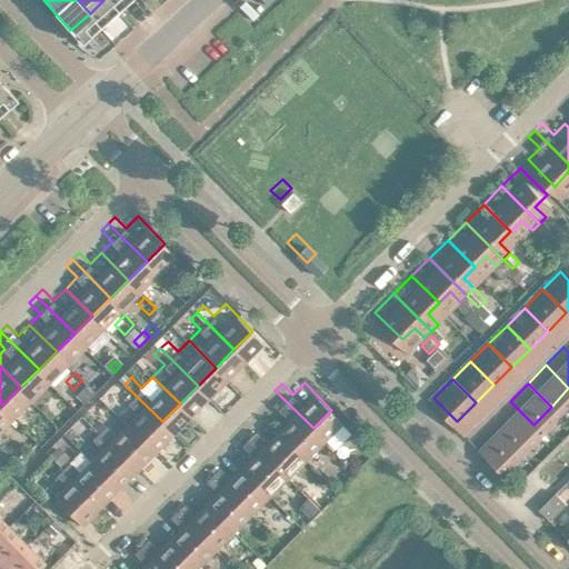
[(128,401),(117,412),(143,439),(162,421),(125,385),(118,391),(128,401)]
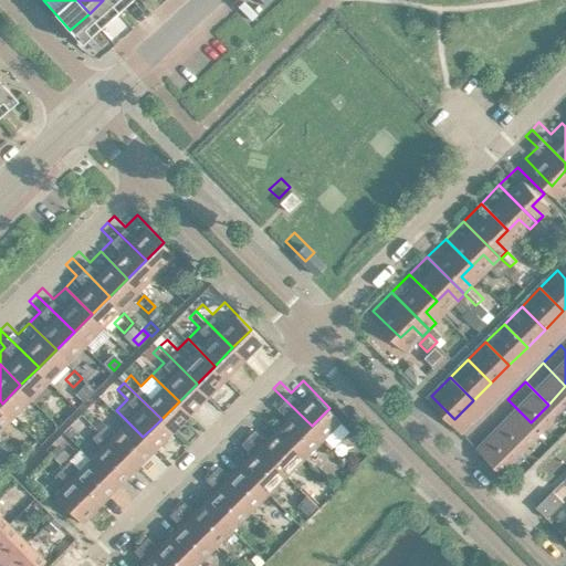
[(278,406),(266,417),(293,444),(312,426),(273,388),(266,395),(278,406)]
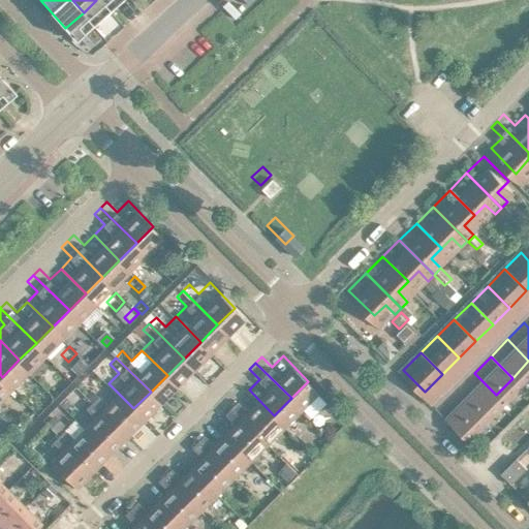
[(474,373),(458,390),(479,411),(496,395),(474,373)]
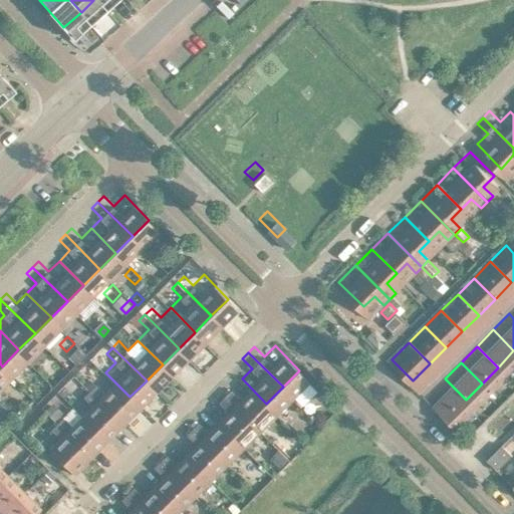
[(86,373),(80,379),(113,413),(130,397),(105,372),(95,382),(86,373)]
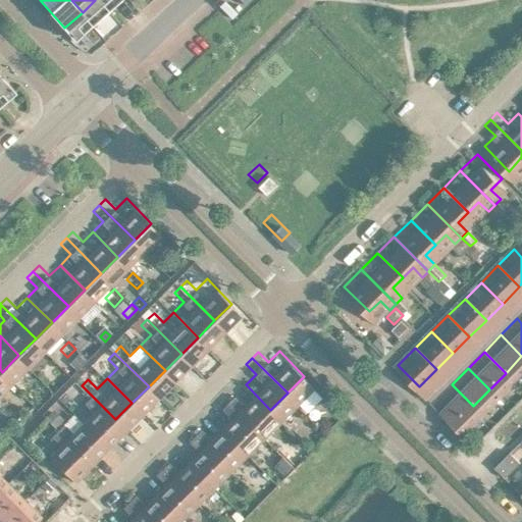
[(225,384),(219,390),(254,426),(270,410),(246,384),(236,395),(225,384)]
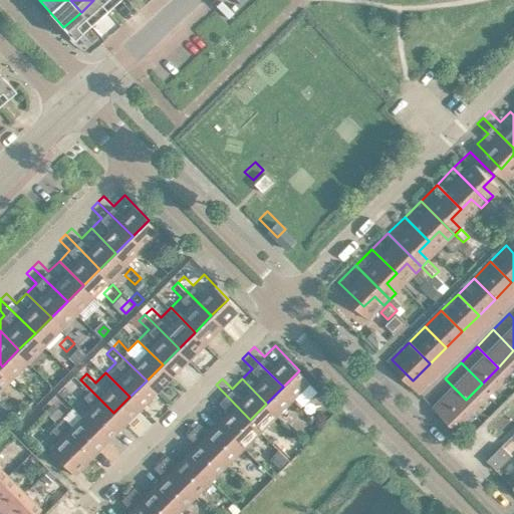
[(466,400),(445,378),(428,396),(449,417),(466,400)]
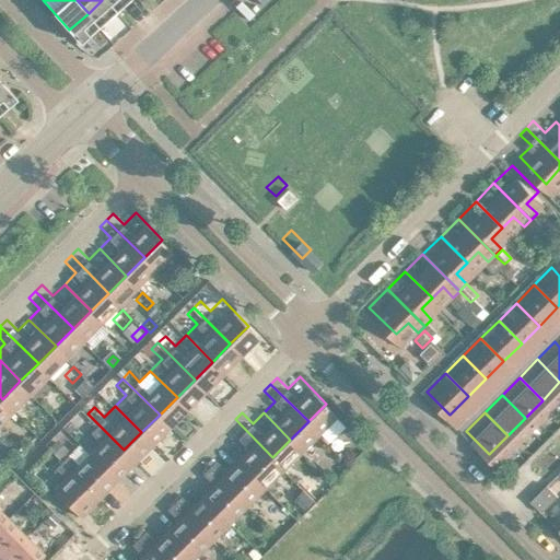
[(91,430),(80,441),(106,467),(124,450),(88,413),(81,420),(91,430)]
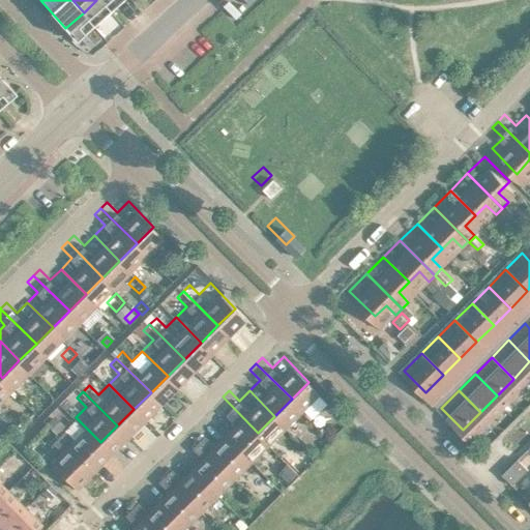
[(227,413),(216,424),(241,449),(258,433),(223,396),(216,403),(227,413)]
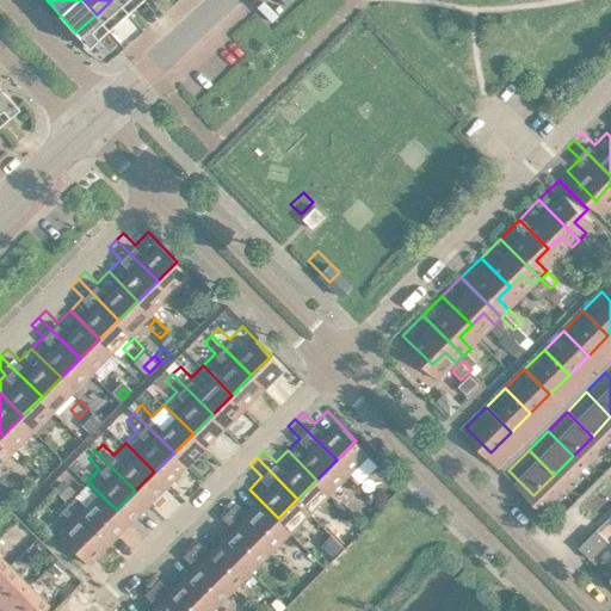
[(51,466),(43,474),(54,486),(63,476),(51,466)]
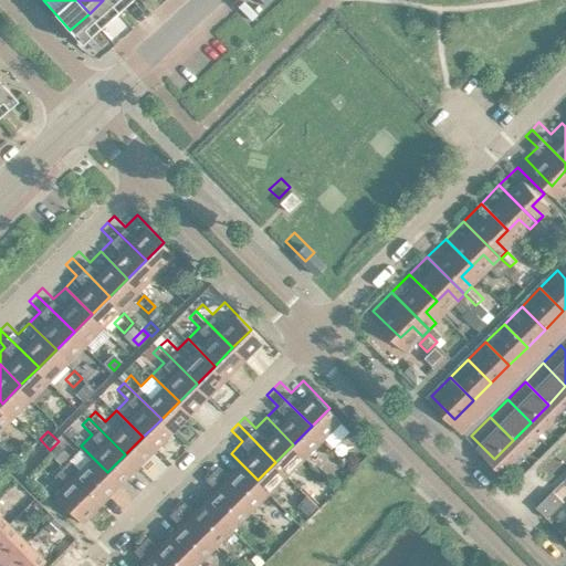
[(60,447),(52,453),(90,491),(107,472),(81,446),(70,457),(60,447)]
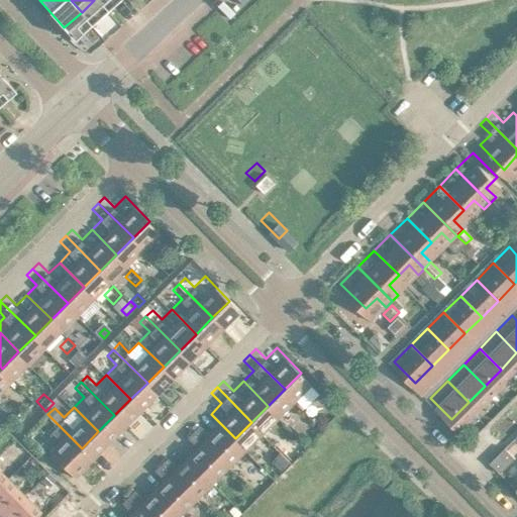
[(82,448),(47,414),(41,420),(52,429),(40,440),(65,464),(82,448)]
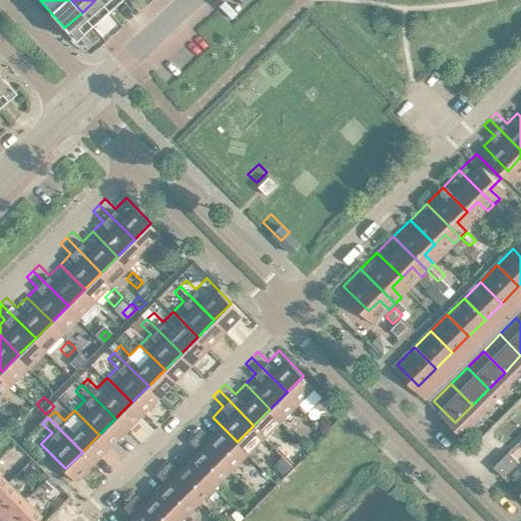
[(191,417),(185,423),(221,458),(237,442),(213,417),(203,427),(191,417)]
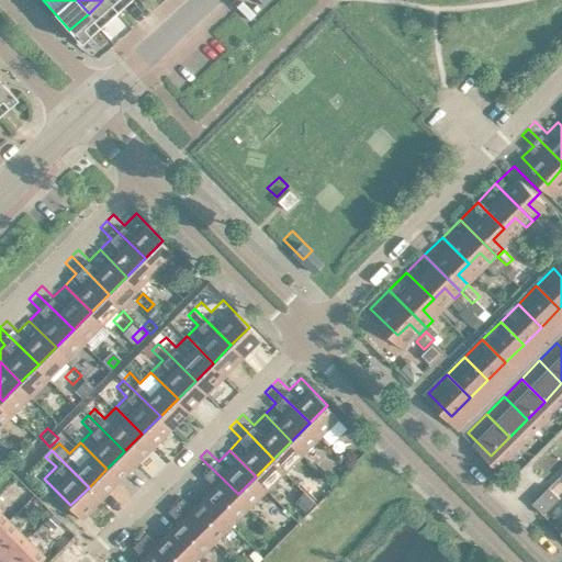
[(204,474),(193,485),(221,512),(238,494),(200,457),(193,463),(204,474)]
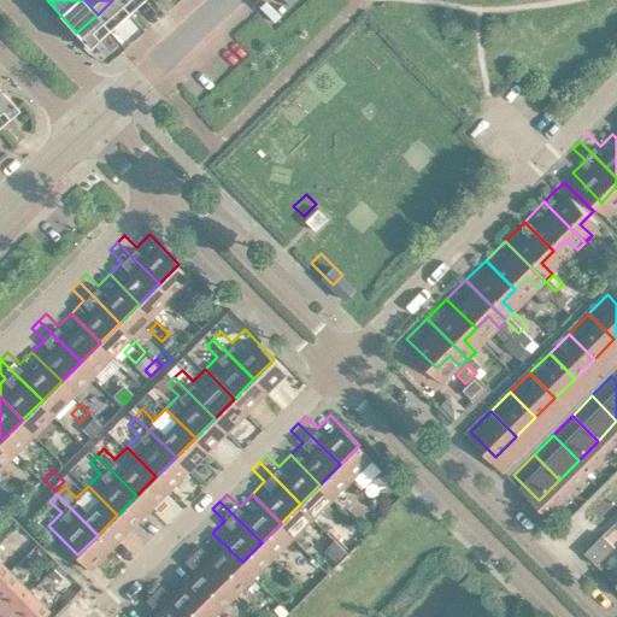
[(577,539),(588,550),(606,532),(595,521),(577,539)]
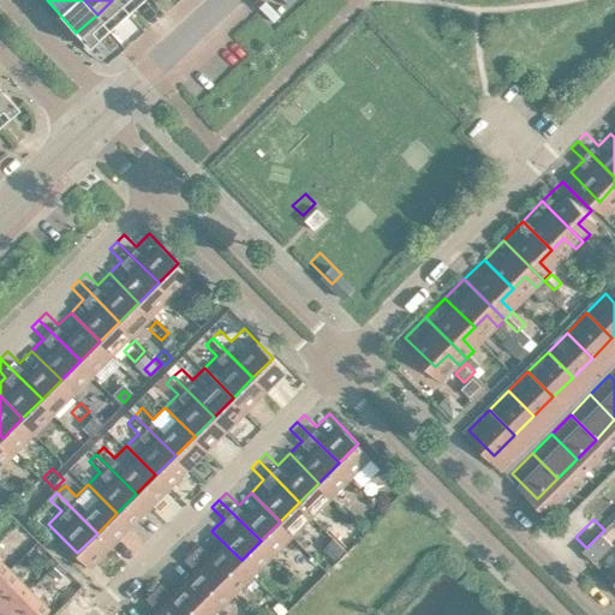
[(321,525),(311,535),(323,547),(333,536),(321,525)]
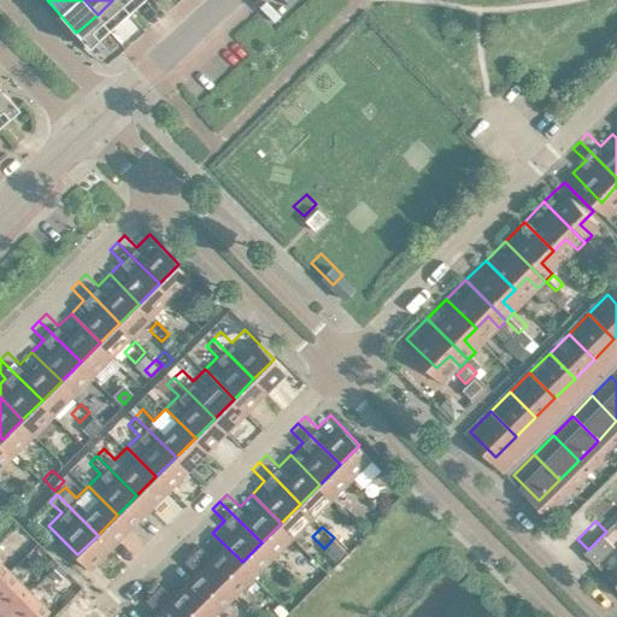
[(188,533),(181,540),(223,581),(242,562),(212,533),(200,545),(188,533)]
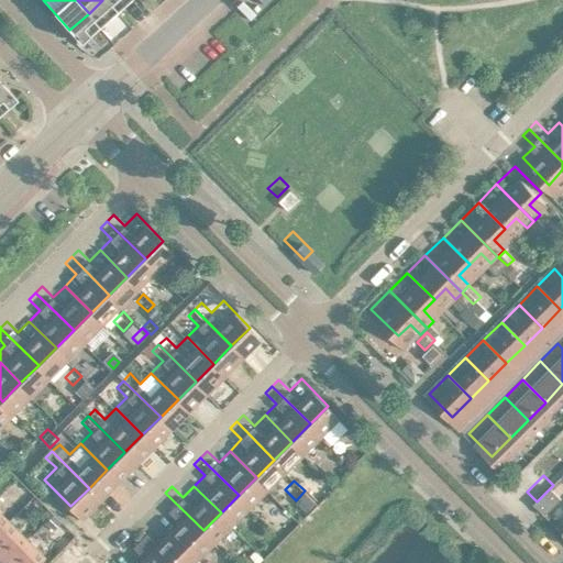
[(169,510),(158,521),(185,548),(203,530),(165,493),(158,499),(169,510)]
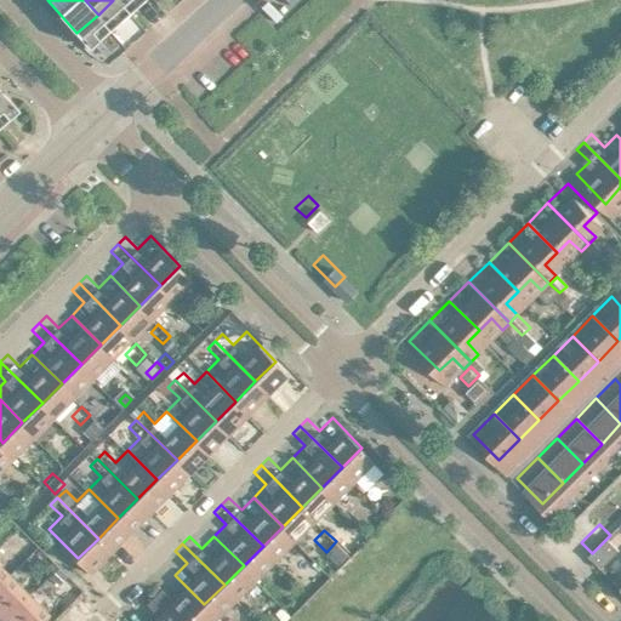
[(47,553),(39,562),(47,570),(56,562),(47,553)]
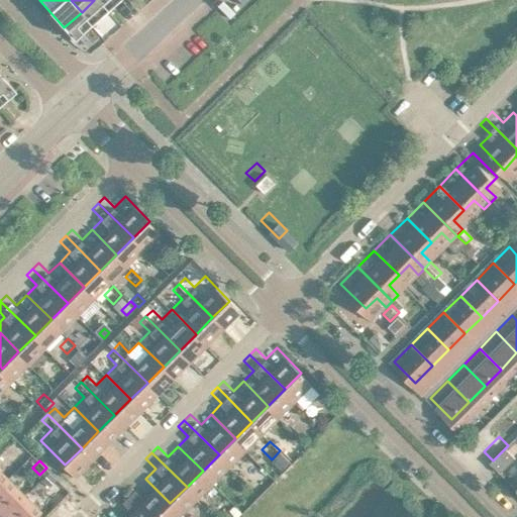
[(0,497),(14,484),(0,469),(0,497)]
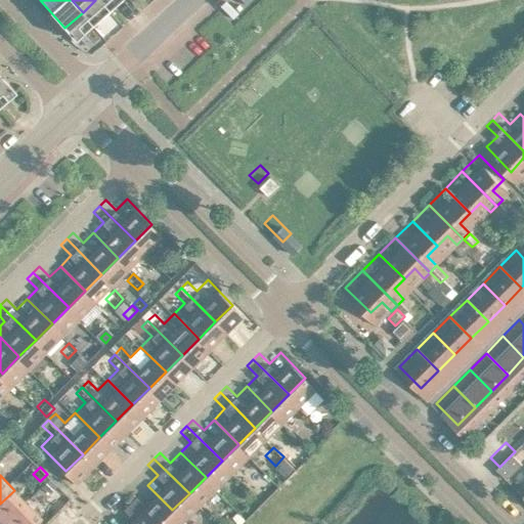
[(127,485),(121,491),(153,523),(158,523),(172,510),(147,485),(137,495),(127,485)]
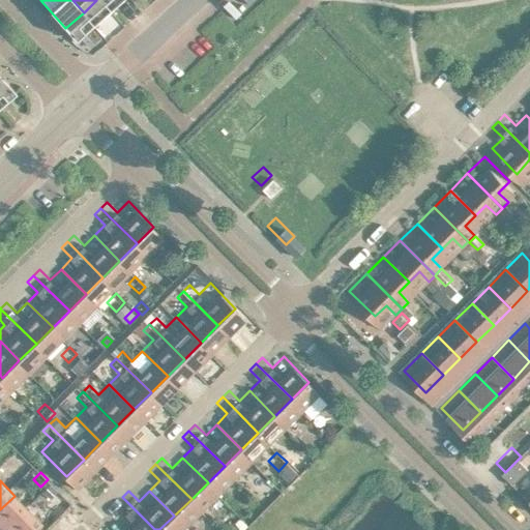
[(15,496),(0,509),(0,524),(5,529),(15,529),(32,512),(15,496)]
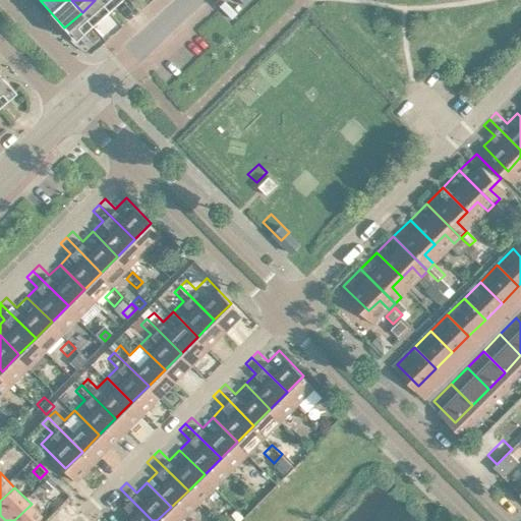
[(152,520),(120,488),(114,495),(124,505),(113,516),(118,520),(152,520)]
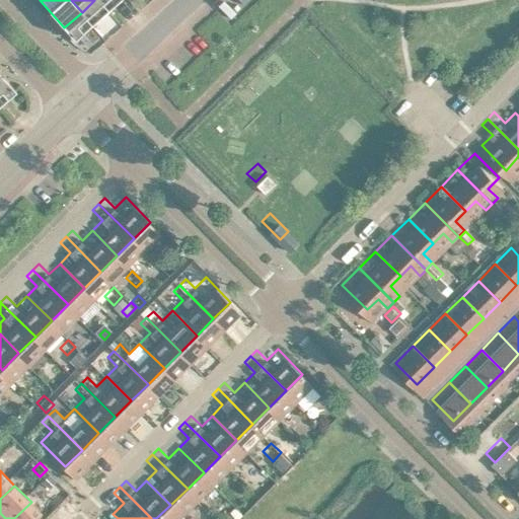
[(225,496),(220,501),(227,509),(233,503),(225,496)]
